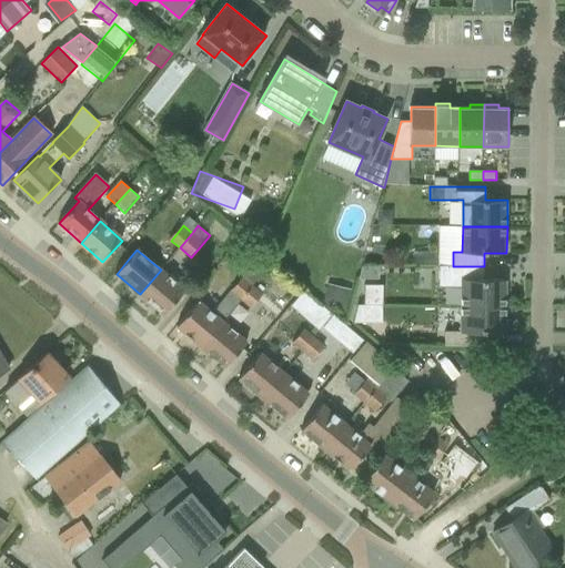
[(363,265),(361,279),(380,279),(380,265),(363,265)]
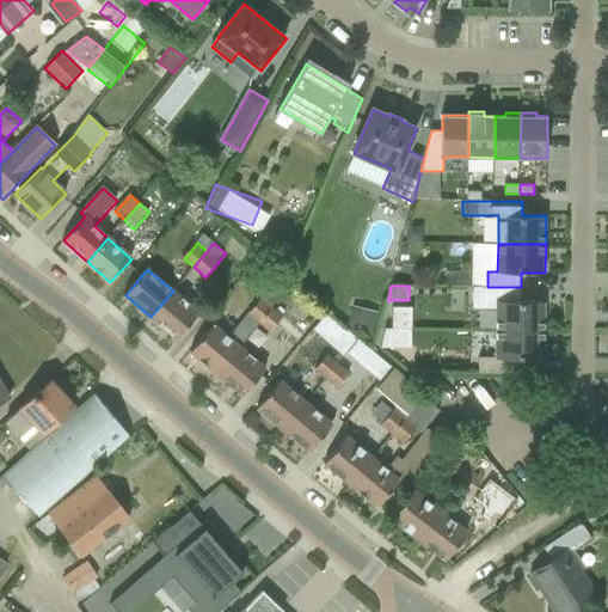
[(473,287),(473,308),(497,310),(497,330),(545,330),(545,301),(521,301),(521,287),(497,287),(487,287),(473,287)]
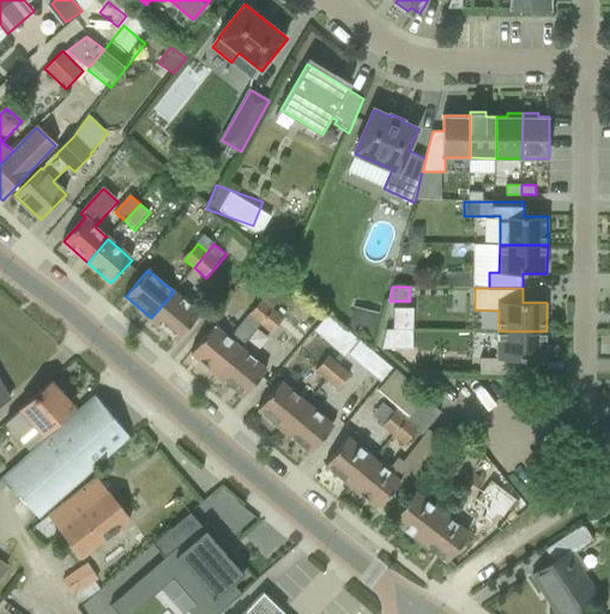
[(174,292),(151,318),(177,341),(200,314),(174,292)]
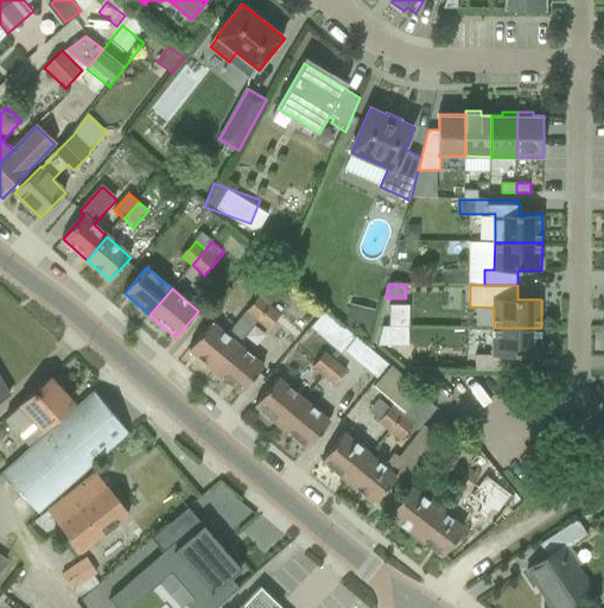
[(213,323),(205,331),(190,349),(217,372),(239,346),(260,321),(271,306),(278,296),(267,289),(228,336),(213,323)]
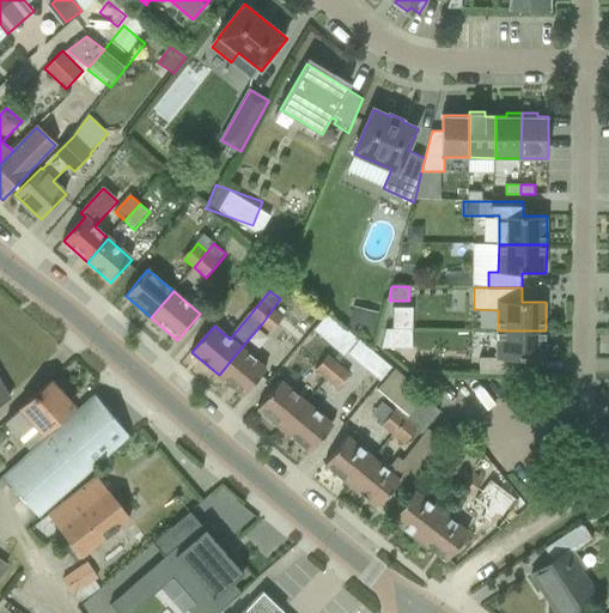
[(273,309),(262,323),(273,333),(285,319),(284,317),(288,313),(282,307),(278,313),(273,309)]
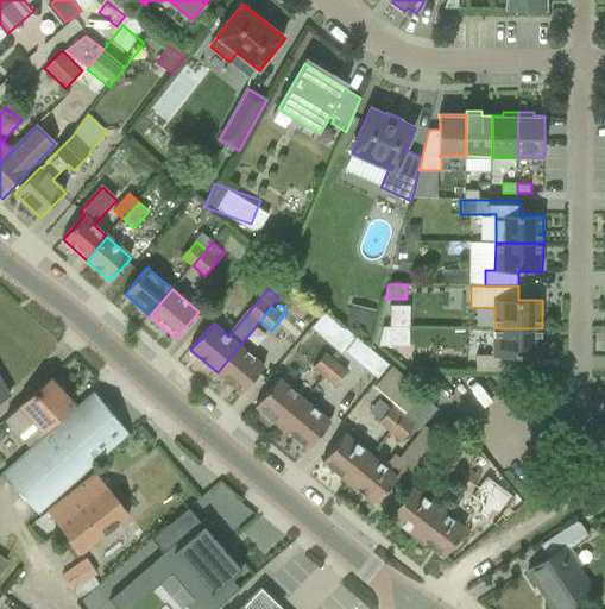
[(347,326),(372,332),(377,311),(352,305),(347,326)]
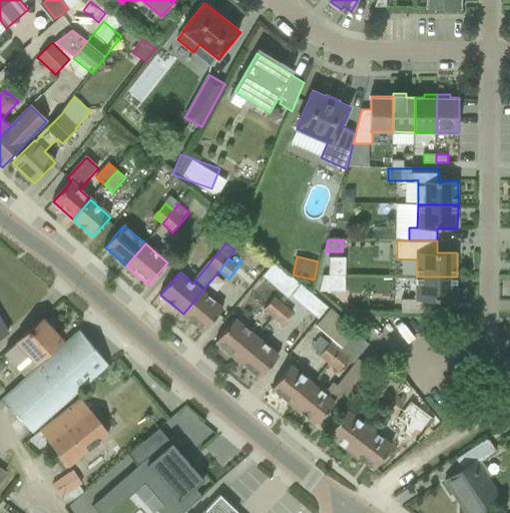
[(263,276),(276,287),(288,273),(275,262),(263,276)]
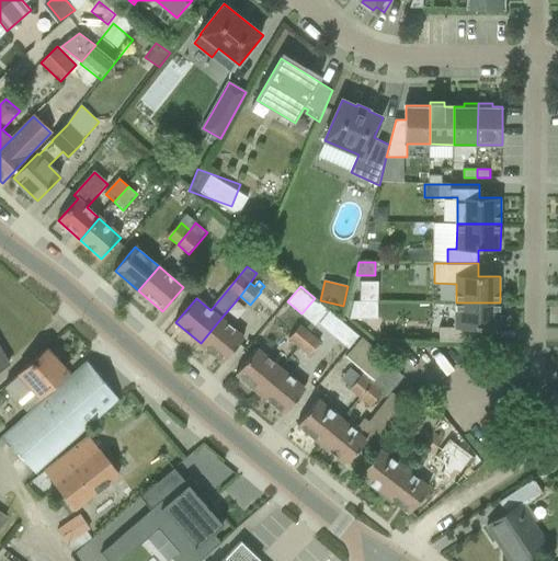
[(355,301),(351,319),(378,319),(378,301),(355,301)]
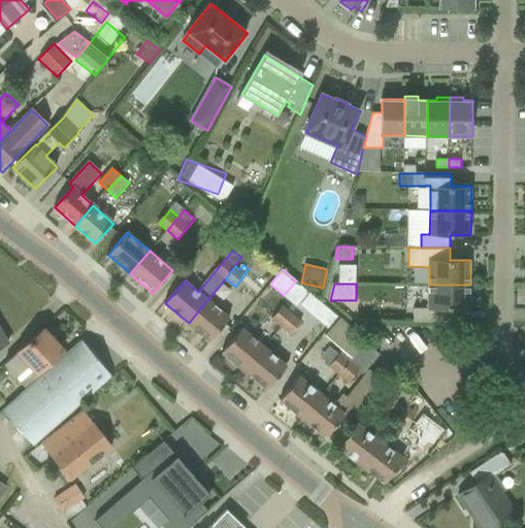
[(470,285),(429,285),(429,308),(415,308),(415,322),(449,322),(450,309),(470,309),(470,285)]
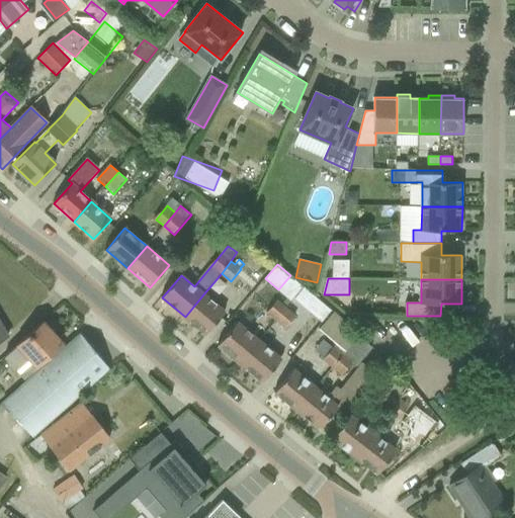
[(319,298),(305,287),(295,299),(310,311),(319,298)]
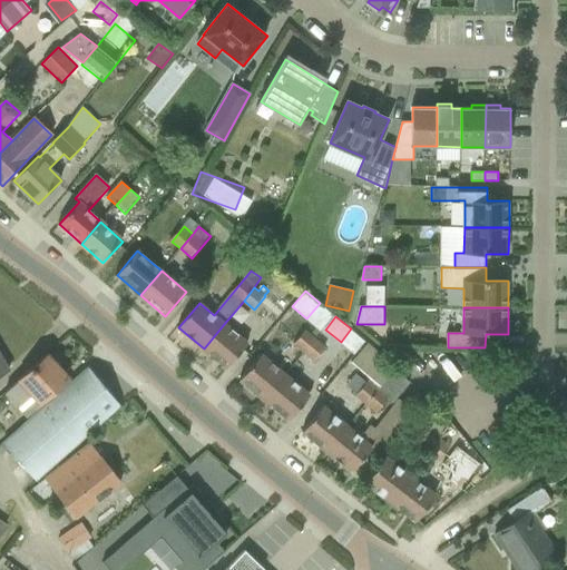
[(224,324),(204,349),(227,369),(247,343),(224,324)]
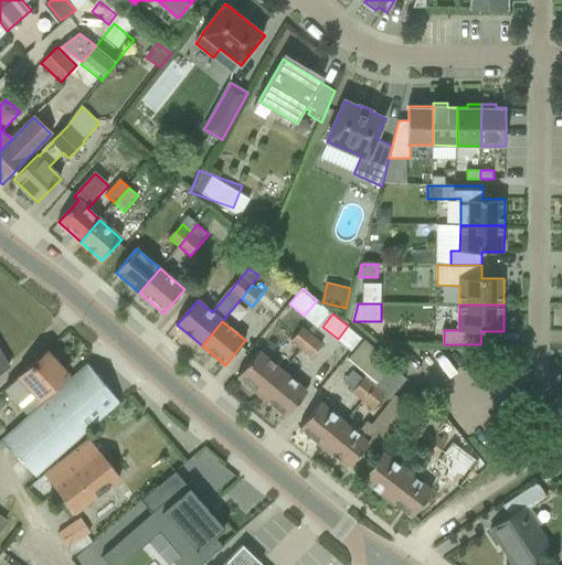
[(293,341),(303,350),(314,337),(303,328),(293,341)]
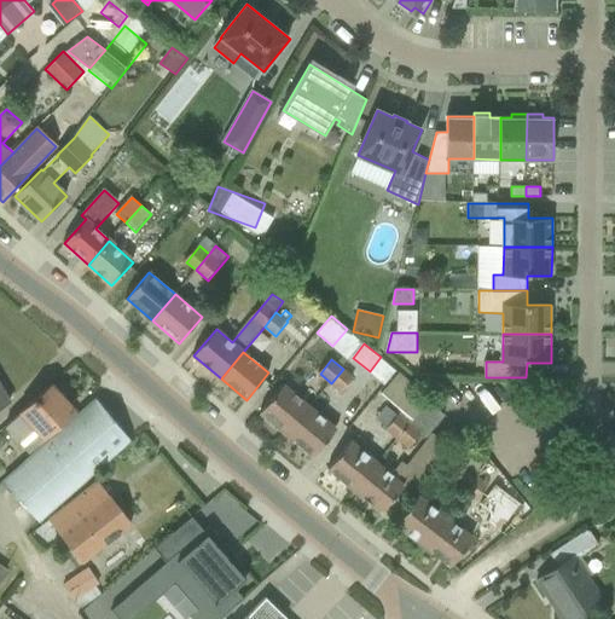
[(343,369),(331,383),(343,393),(355,379),(343,369)]
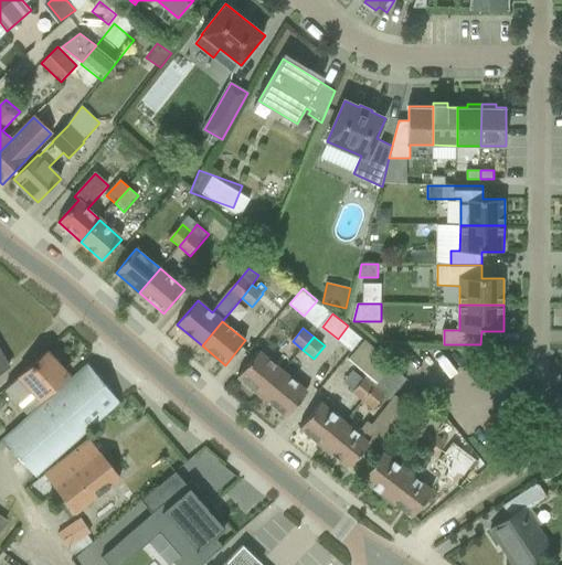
[(352,393),(363,402),(392,365),(394,364),(367,340),(348,360),(367,375),(352,393)]
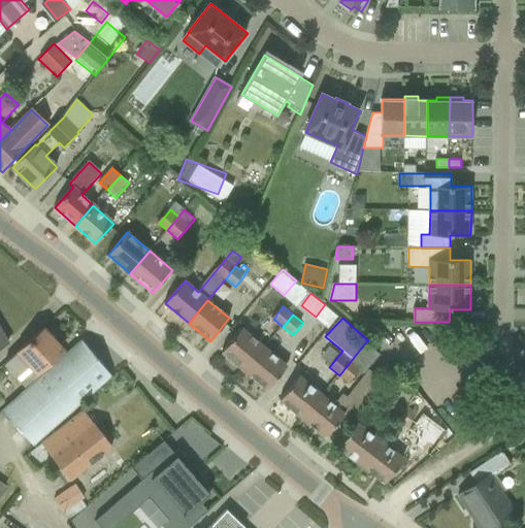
[(0,349),(10,342),(0,324),(0,349)]
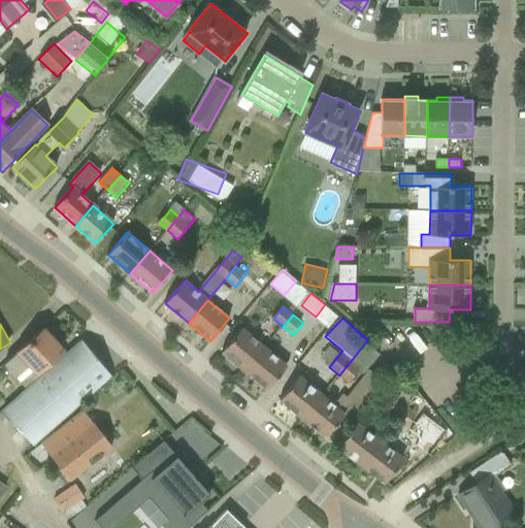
[(38,375),(65,351),(45,327),(17,353),(18,354),(5,365),(27,390),(40,377),(38,375)]
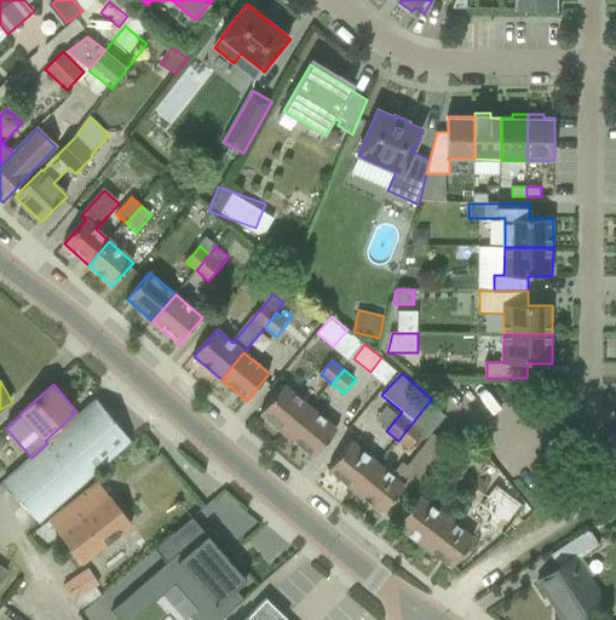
[(283,386),(277,395),(262,413),(288,435),(310,408),(283,386)]
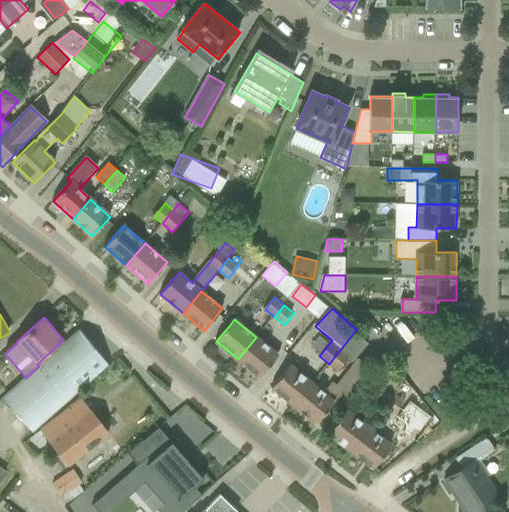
[(26,378),(27,378),(3,399),(33,432),(93,376),(109,364),(81,330),(66,343),(39,366),(26,378)]
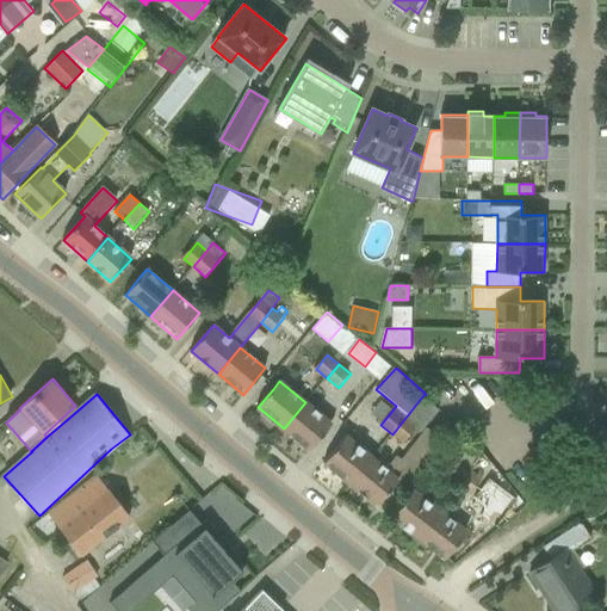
[(373,458),(352,485),(377,506),(398,479),(406,485),(443,439),(428,427),(426,430),(423,429),(439,409),(423,395),(392,434),(404,443),(416,427),(423,433),(410,449),(402,460),(397,456),(386,469),(373,458)]
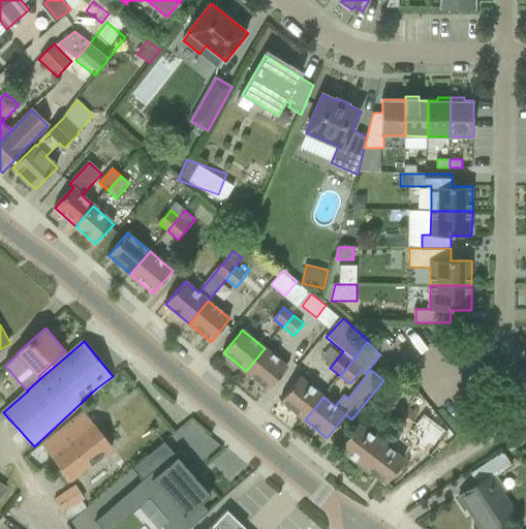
[(265,348),(246,371),(269,390),(287,368),(265,348)]
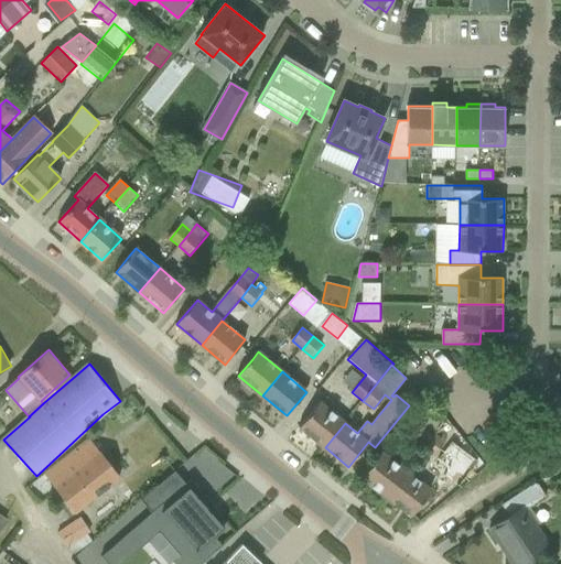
[(320,403),(314,410),(300,427),(325,447),(345,423),(320,403)]
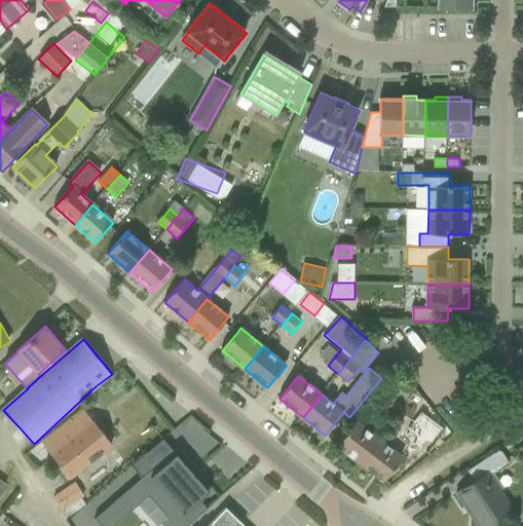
[(386,410),(389,412),(396,417),(406,404),(417,389),(408,382),(386,410)]
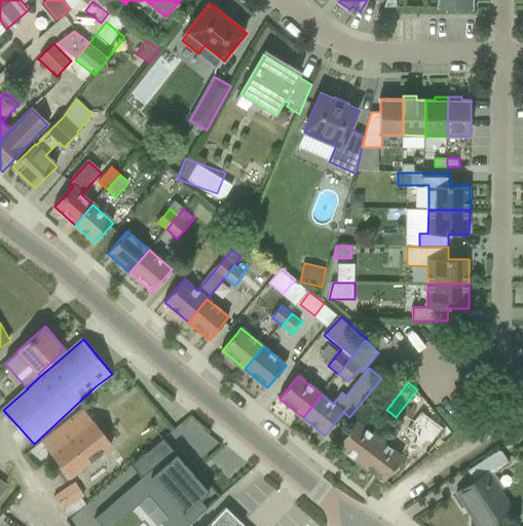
[(406,404),(396,417),(406,425),(416,412),(406,404)]
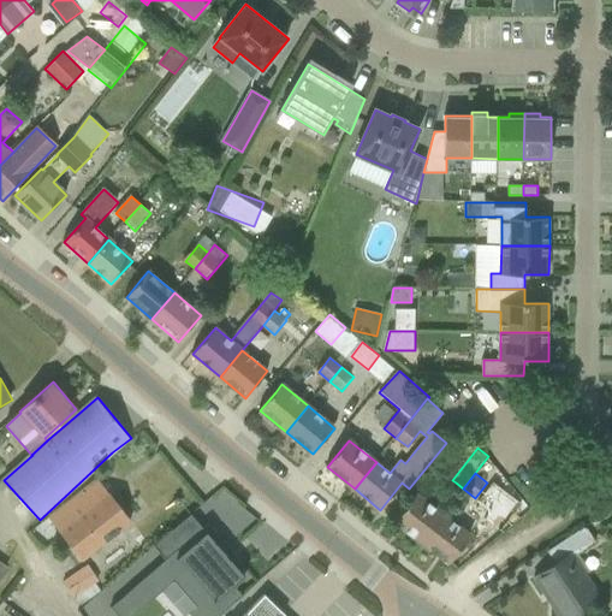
[(99,479),(49,519),(82,560),(132,521),(99,479)]
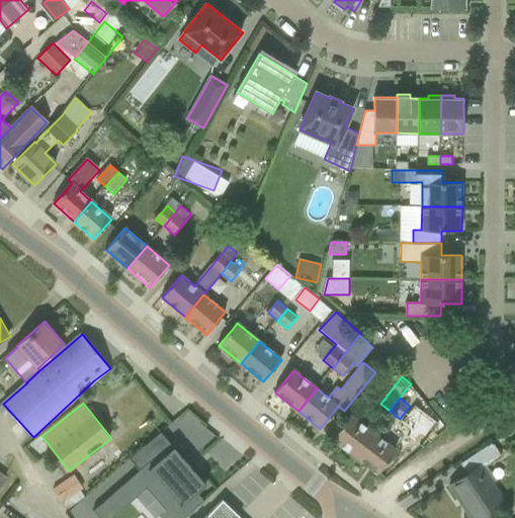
[(333,438),(355,456),(374,432),(351,415),(333,438)]
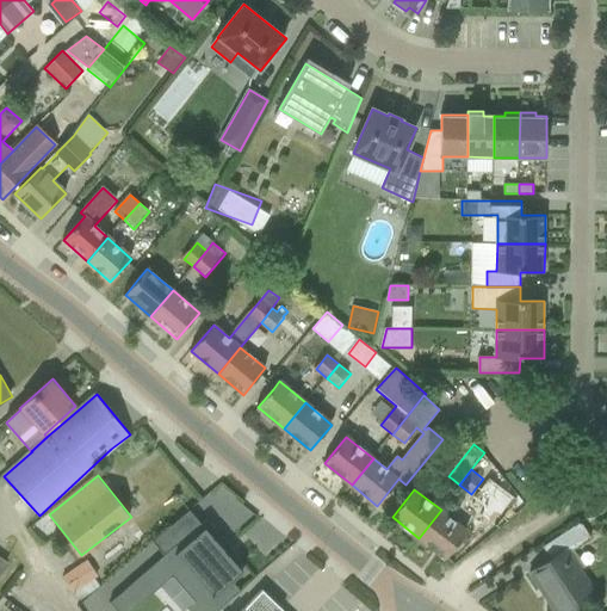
[(441,510),(419,538),(446,559),(468,530),(441,510)]
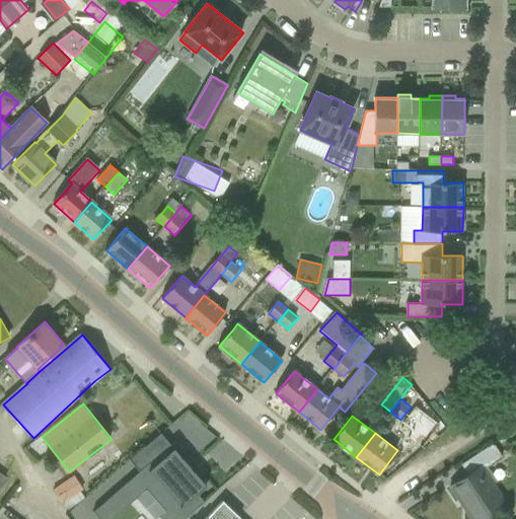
[(149,462),(128,482),(139,495),(144,491),(163,514),(159,518),(185,518),(188,517),(196,510),(205,502),(198,493),(207,485),(199,475),(204,470),(177,440),(172,445),(174,447),(152,466),(149,462)]
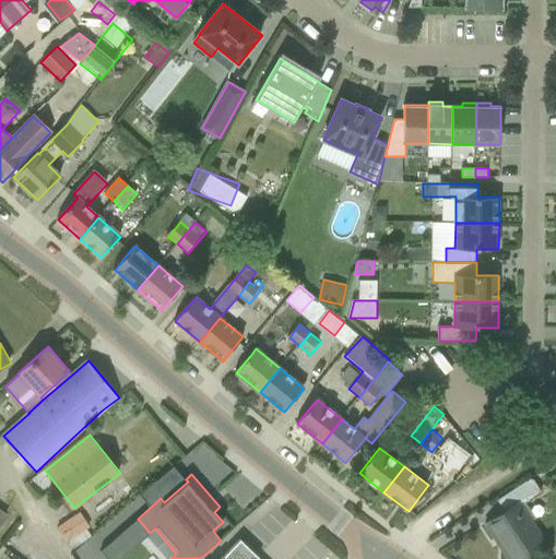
[(506,512),(486,525),(496,539),(508,558),(522,558),(547,543),(534,522),(536,520),(525,503),(542,494),(532,478),(498,500),(506,512)]
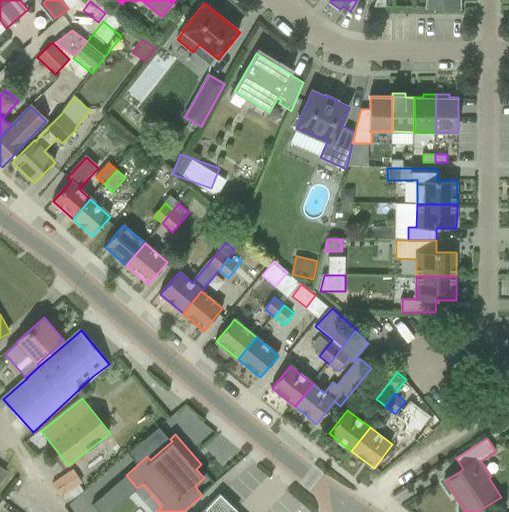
[(53,484),(62,497),(80,485),(82,483),(74,471),(53,484)]
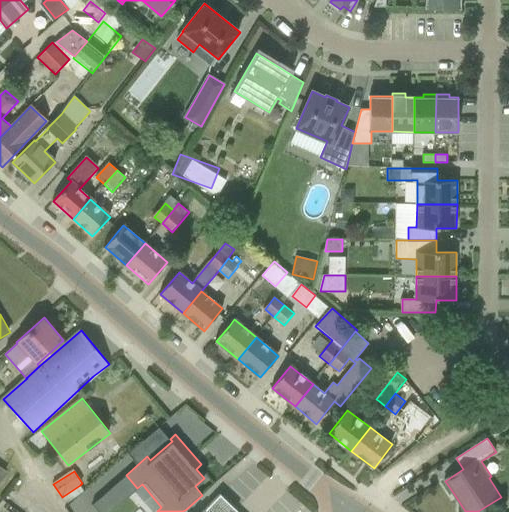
[(80,485),(62,497),(68,507),(87,495),(80,485)]
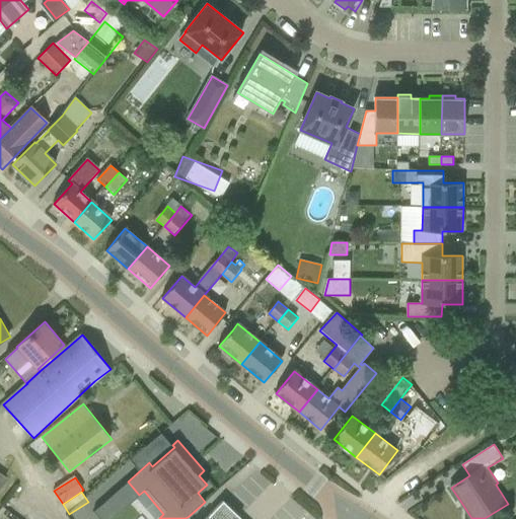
[(239,518),(241,518),(232,509),(224,501),(212,513),(206,518),(190,518),(189,518),(187,518),(239,518)]
